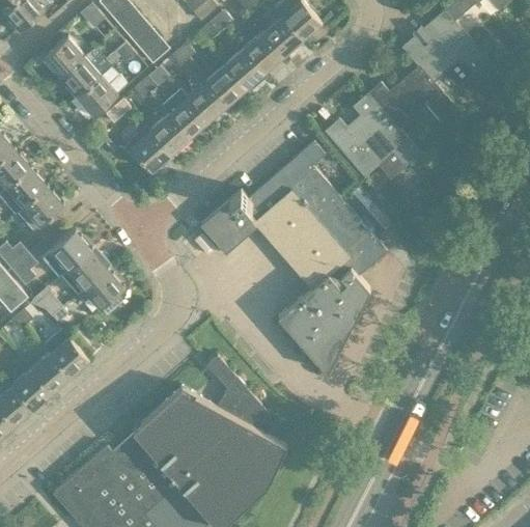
[(4,12),(18,0),(0,0),(0,7),(3,11),(4,12)]
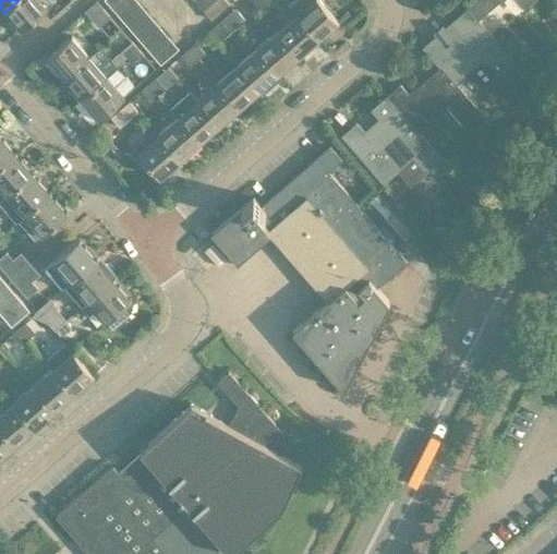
[(47,10),(56,3),(52,0),(19,0),(4,13),(3,12),(0,14),(17,36),(47,10)]
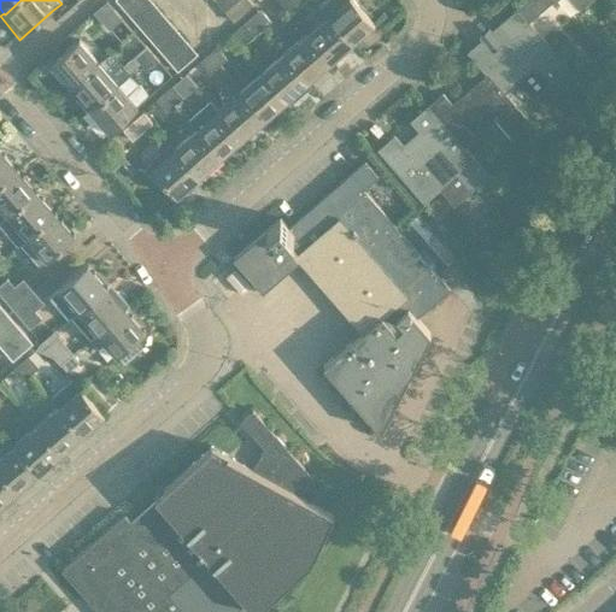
[(123,13),(139,0),(118,0),(115,4),(123,13)]
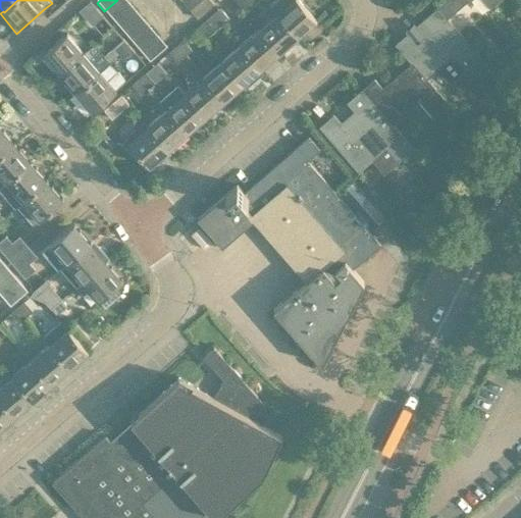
[(112,20),(128,5),(123,0),(117,0),(104,11),(112,20)]
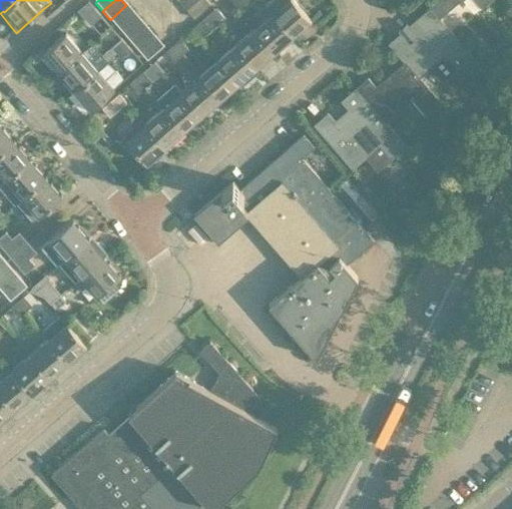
[(185,12),(199,0),(182,0),(178,4),(185,12)]
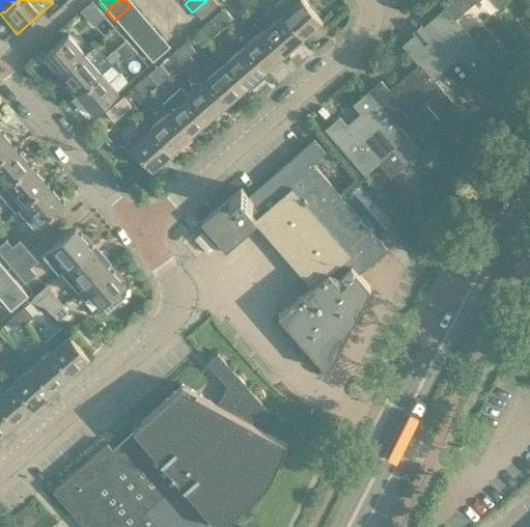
[(200,22),(218,7),(211,0),(206,0),(192,12),(200,22)]
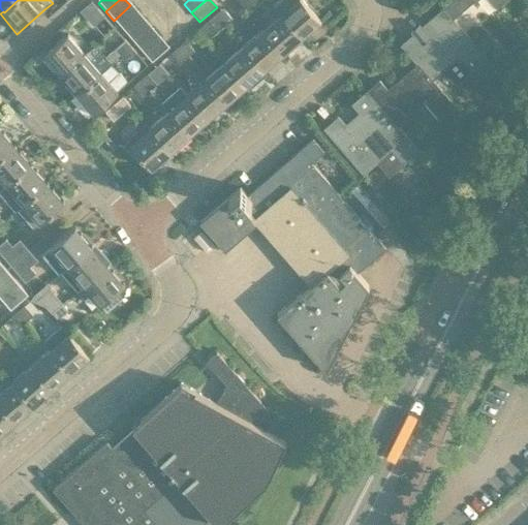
[(249,17),(265,2),(262,0),(237,0),(236,1),(249,17)]
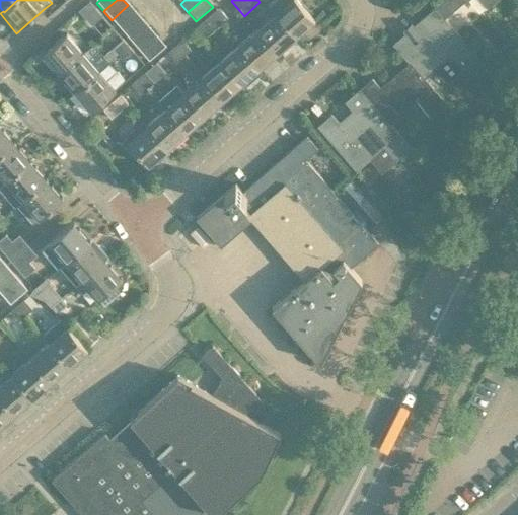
[(315,22),(295,0),(280,0),(270,9),(275,15),(295,40),(315,22)]
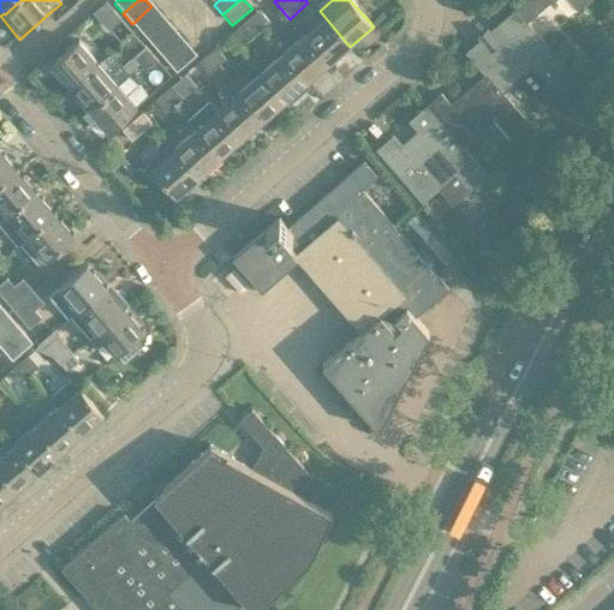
[(566,0),(578,15),(594,0),(530,0),(517,12),(526,24),(529,25),(556,0),(566,0)]
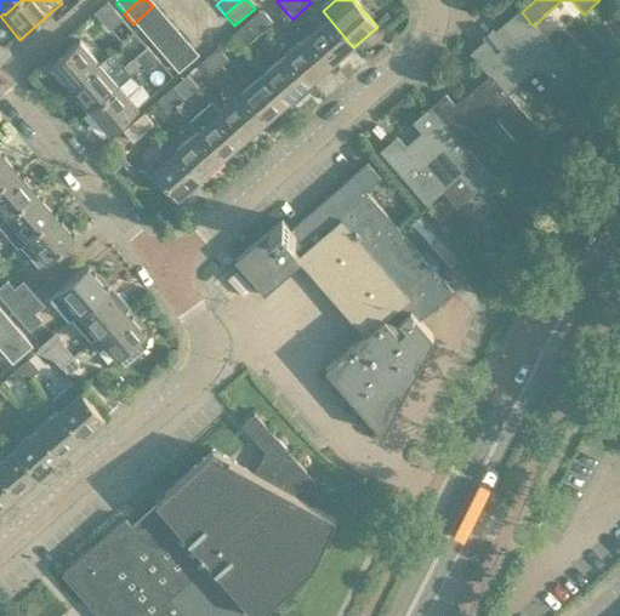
[(142,34),(161,17),(153,6),(134,24),(142,34)]
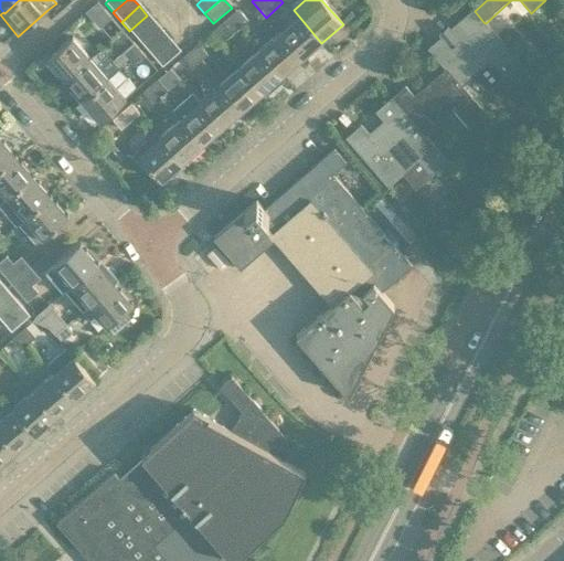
[(100,28),(112,19),(105,11),(94,20),(100,28)]
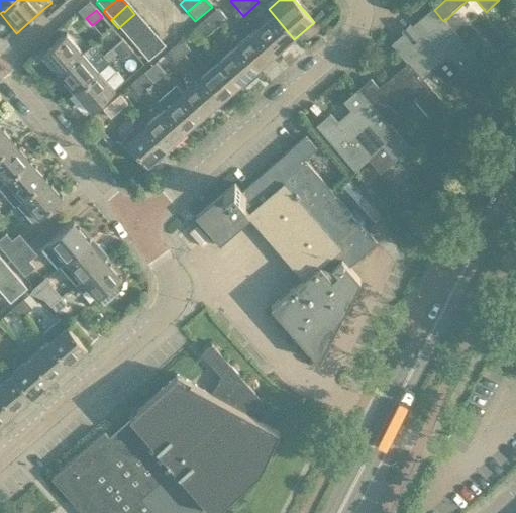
[(221,27),(227,21),(219,11),(212,17),(221,27)]
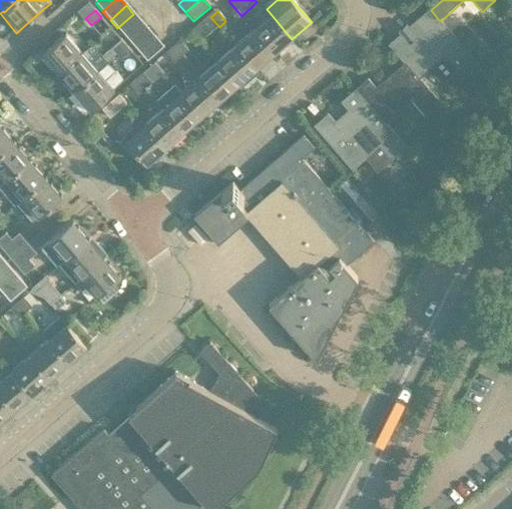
[(124,36),(141,22),(133,14),(117,28),(124,36)]
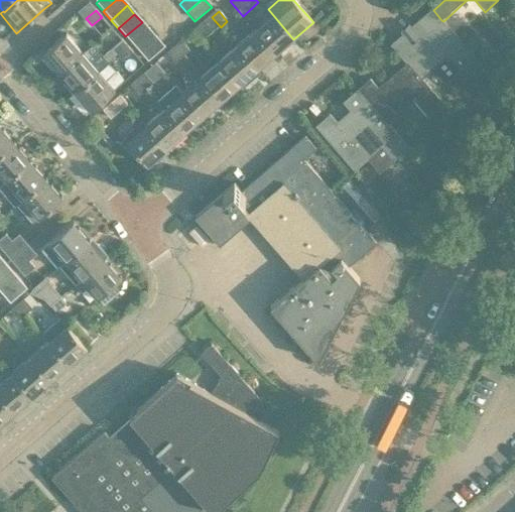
[(275,55),(293,39),(273,15),(254,31),(275,55)]
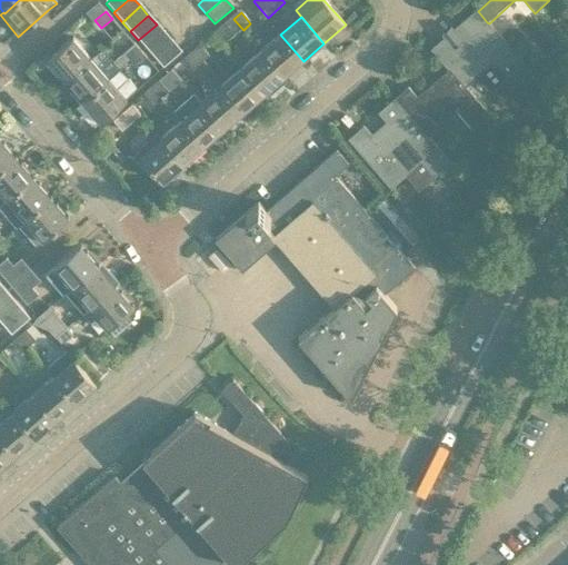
[(235,37),(243,30),(233,19),(226,26),(235,37)]
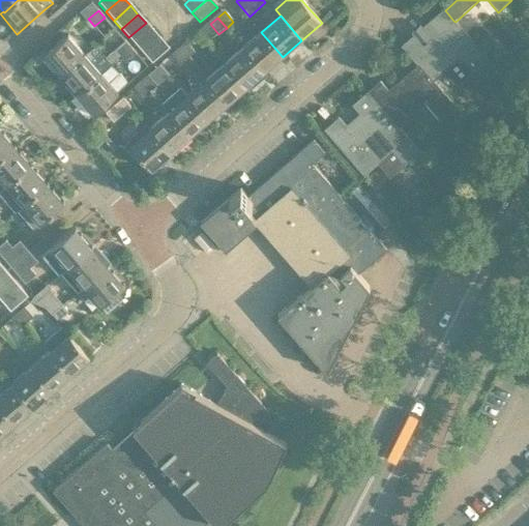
[(453,21),(441,32),(429,19),(400,45),(417,64),(434,83),(461,59),(473,75),(490,60),(456,22),(453,21)]
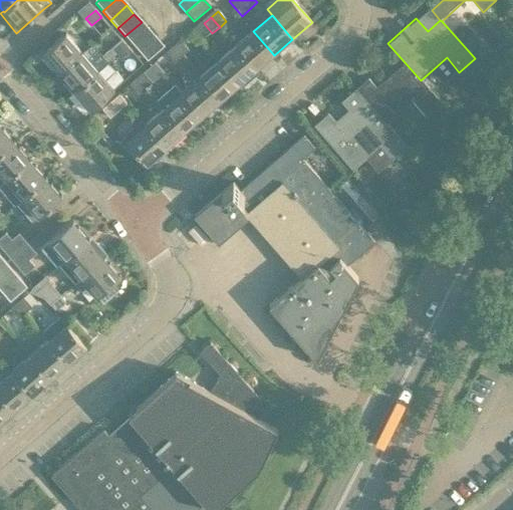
[(133,45),(149,31),(142,22),(124,36),(133,45)]
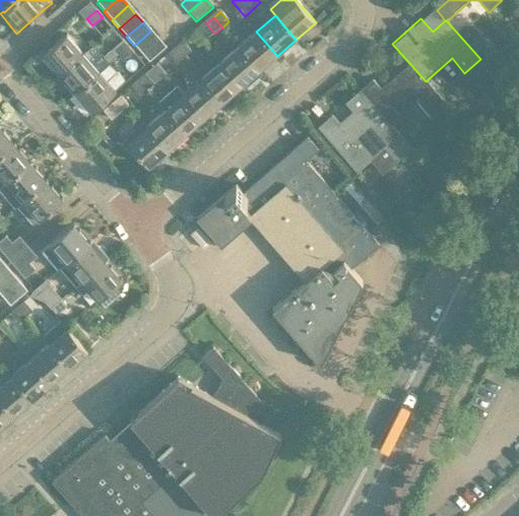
[(141,54),(157,40),(150,31),(134,46),(141,54)]
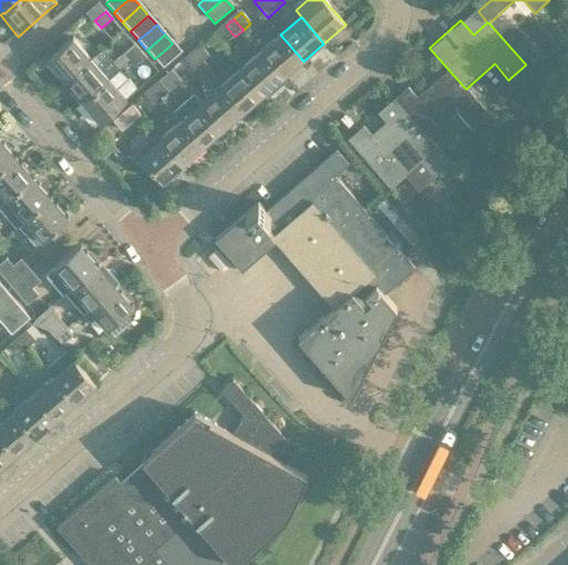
[(284,78),(304,61),(280,35),(261,52),(284,78)]
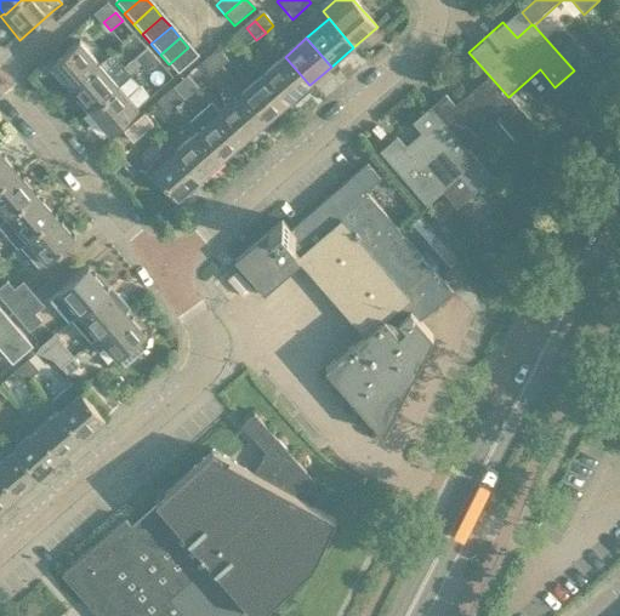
[(70,91),(101,66),(80,43),(51,68),(70,91)]
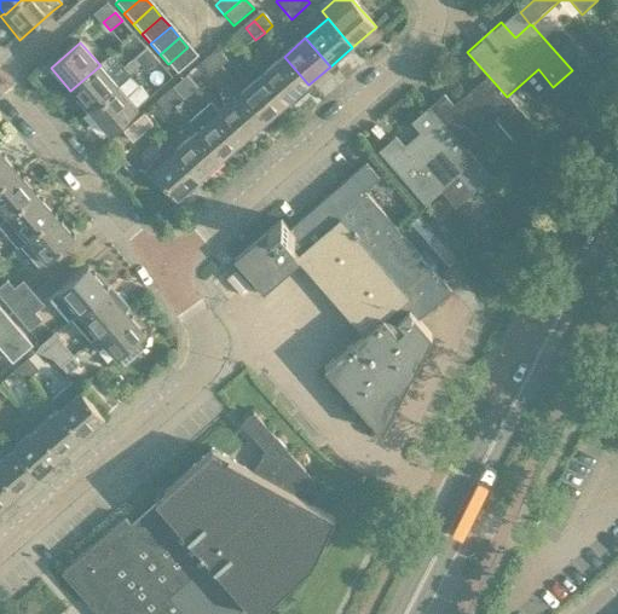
[(177,75),(197,57),(188,47),(168,64),(177,75)]
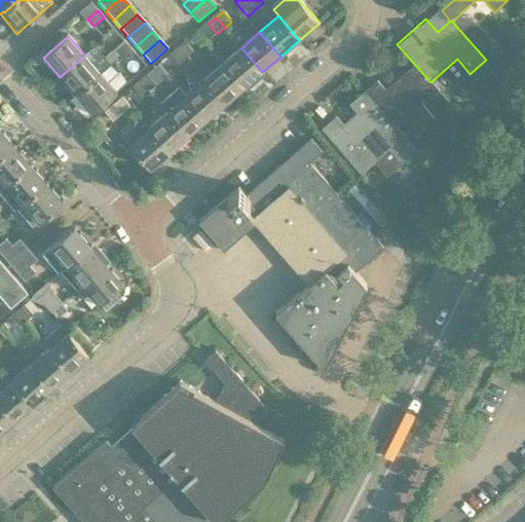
[(120,58),(130,49),(124,42),(114,51),(120,58)]
